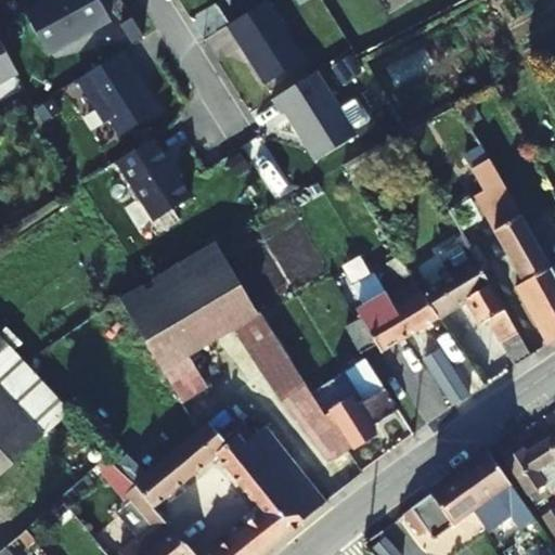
[(113,23),(98,0),(60,0),(60,2),(54,7),(52,3),(26,20),(53,61),(113,23)]
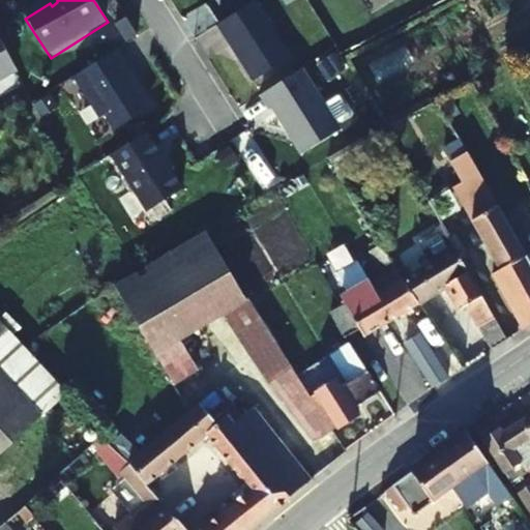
[(255,0),(254,0),(218,23),(255,80),(291,56),(255,0)]
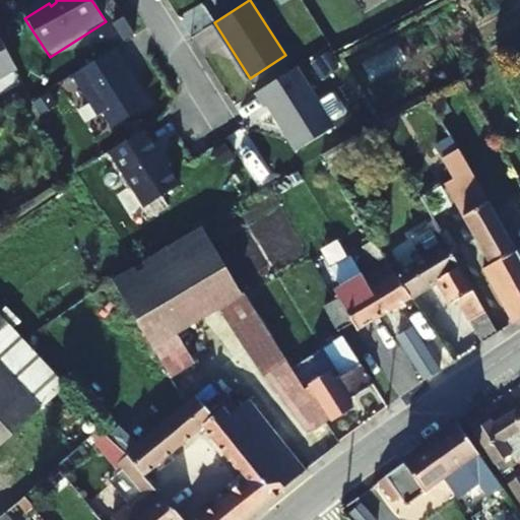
[(125,42),(136,35),(125,17),(114,24),(125,42)]
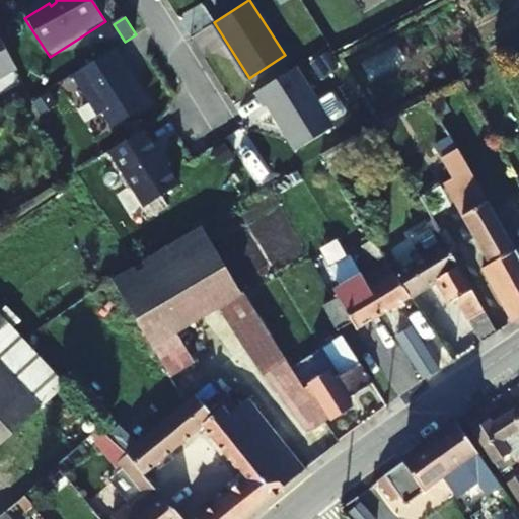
[(0,78),(17,69),(0,36),(0,78)]
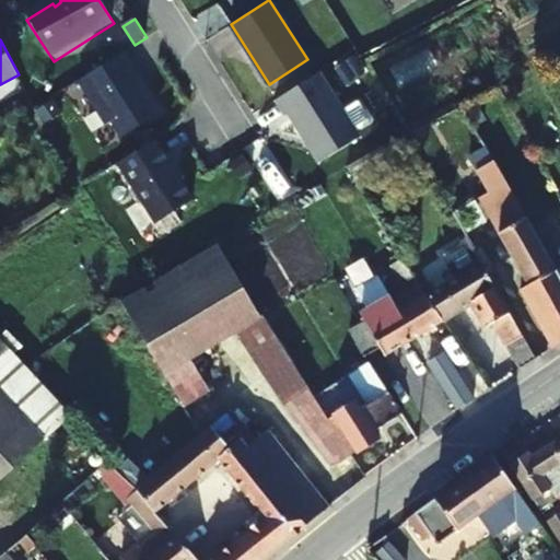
[(123,51),(79,80),(107,124),(113,120),(123,137),(162,112),(123,51)]
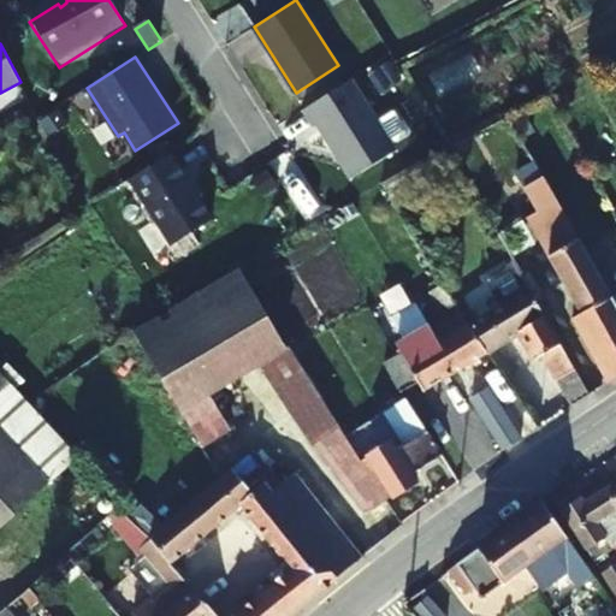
[(351,78),(303,110),(314,126),(319,123),(353,178),(395,149),(351,78)]
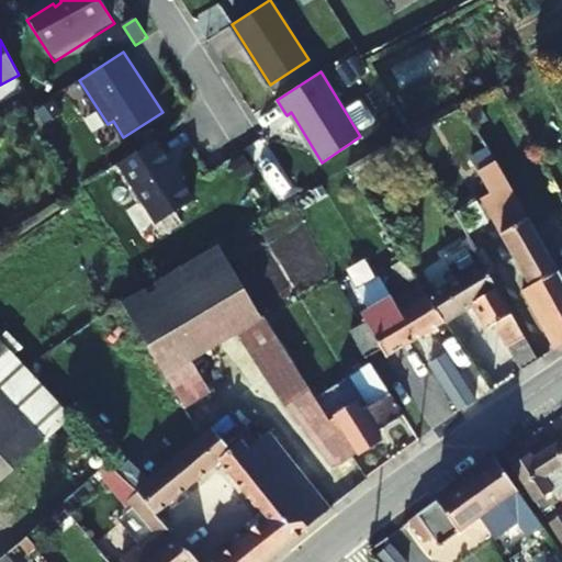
[(156,139),(119,163),(157,223),(194,200),(156,139)]
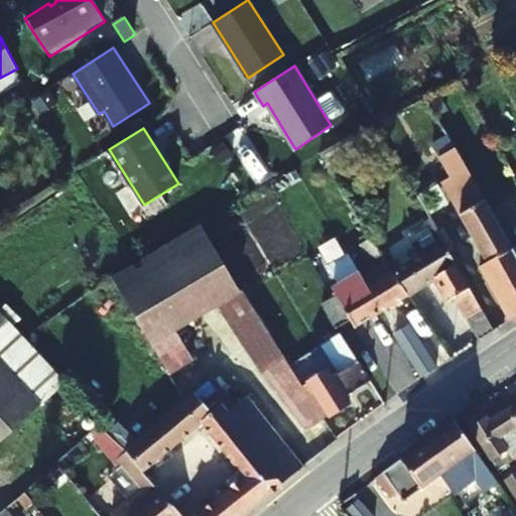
[(509,319),(515,314),(515,257),(511,247),(473,177),(445,135),(431,144),(449,174),(414,197),(427,218),(454,203),(486,262),(480,267),(509,319)]
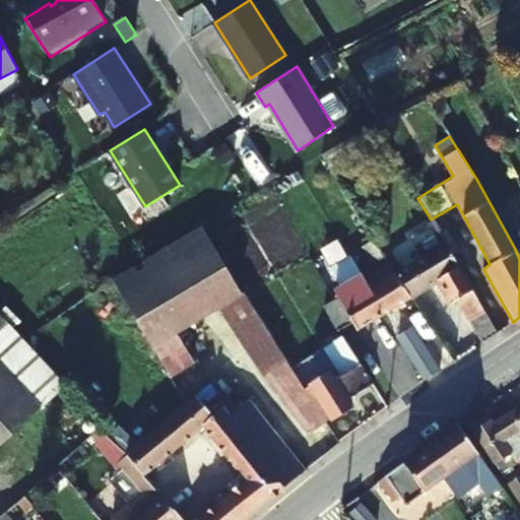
[(225,302),(241,294),(204,229),(113,281),(151,346),(176,332),(225,302)]
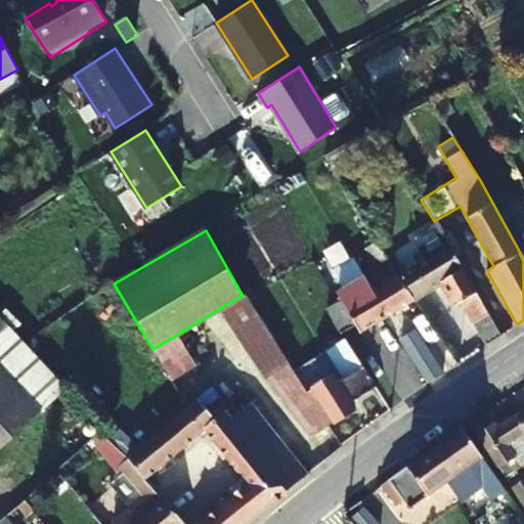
[(338,246),(332,234),(318,243),(325,254),(338,246)]
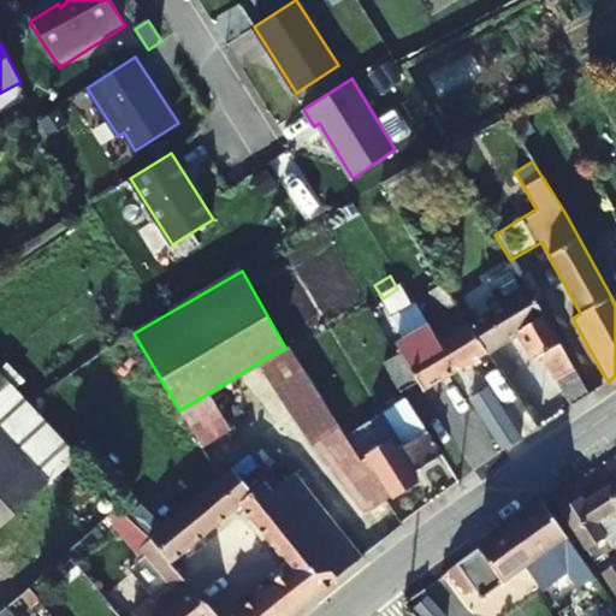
[(526,288),(520,276),(461,312),(468,323),(526,288)]
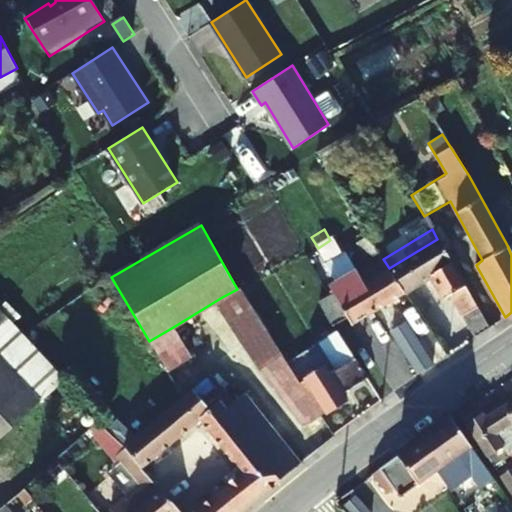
[(378,251),(368,235),(356,242),(367,259),(378,251)]
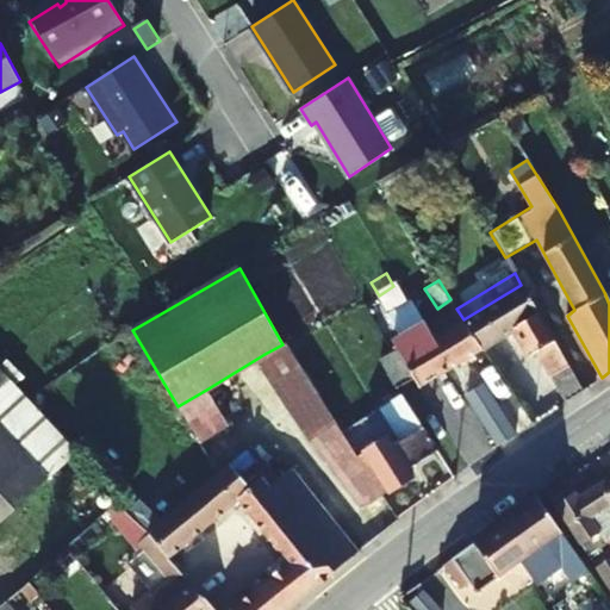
[(464,319),(481,347),(512,328),(528,355),(535,350),(566,400),(580,391),(539,312),(536,311),(521,285),(464,319)]
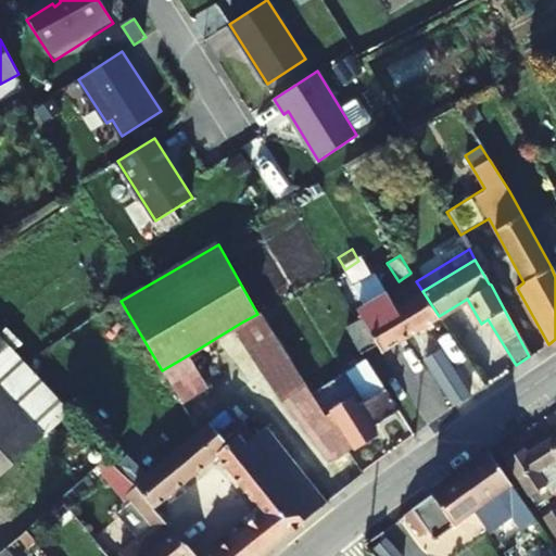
[(368,277),(364,268),(358,261),(345,269),(344,269),(354,286),(368,277)]
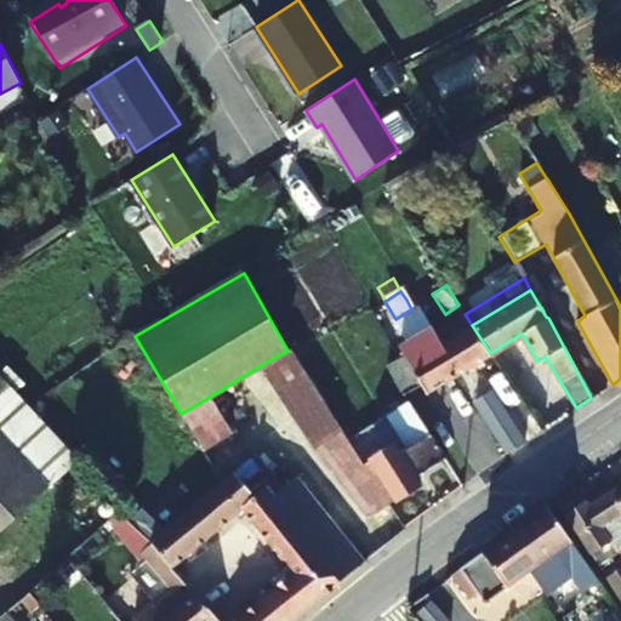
[(417,292),(406,300),(411,309),(423,301),(417,292)]
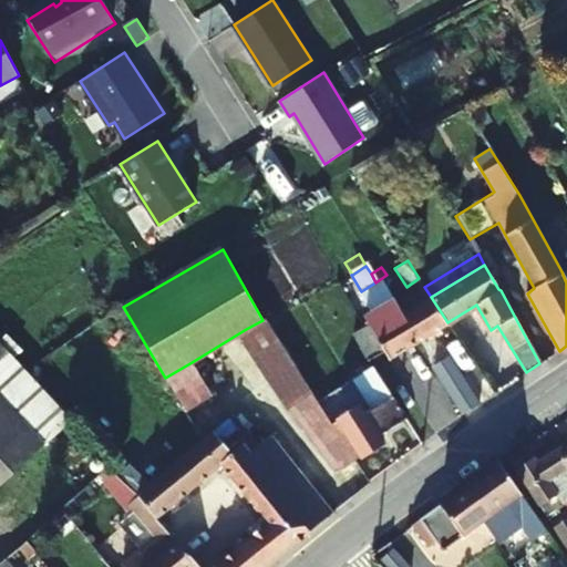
[(393,303),(399,318),(410,344),(447,322),(431,297),(424,287),(393,303)]
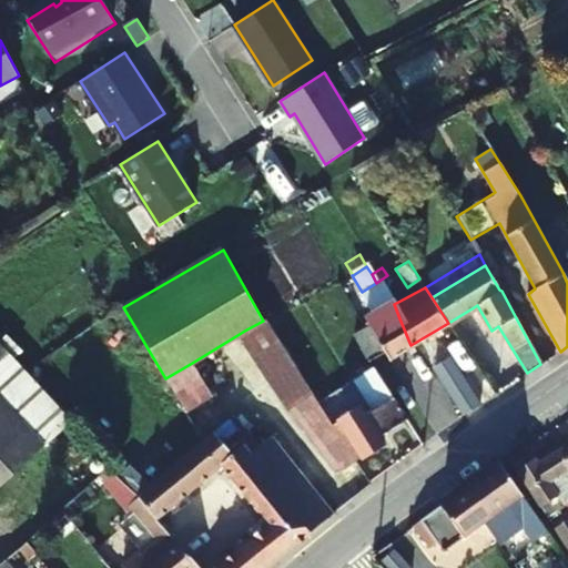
[(394,304),(372,321),(388,361),(411,345),(399,318),(394,304)]
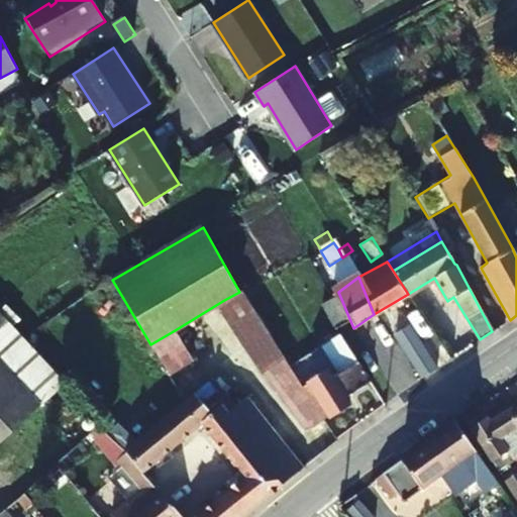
[(242,290),(239,292),(224,300),(267,369),(285,357),(242,290)]
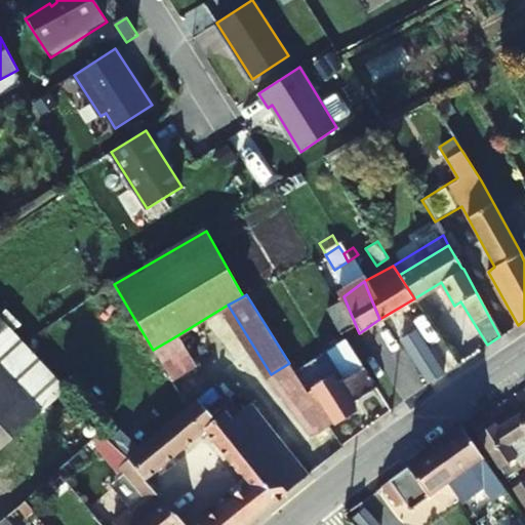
[(326,309),(341,334),(355,326),(340,300),(326,309)]
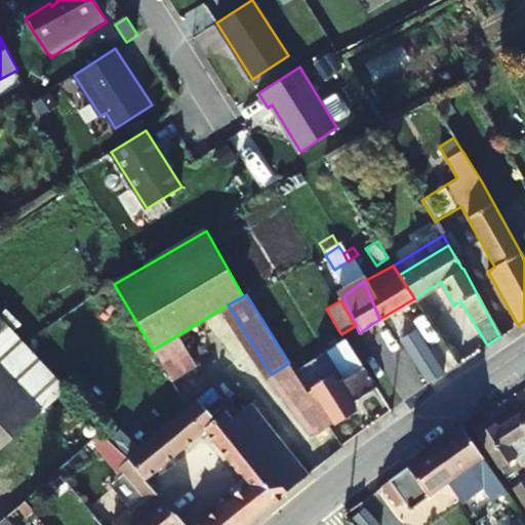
[(0,344),(11,333),(0,320),(0,344)]
